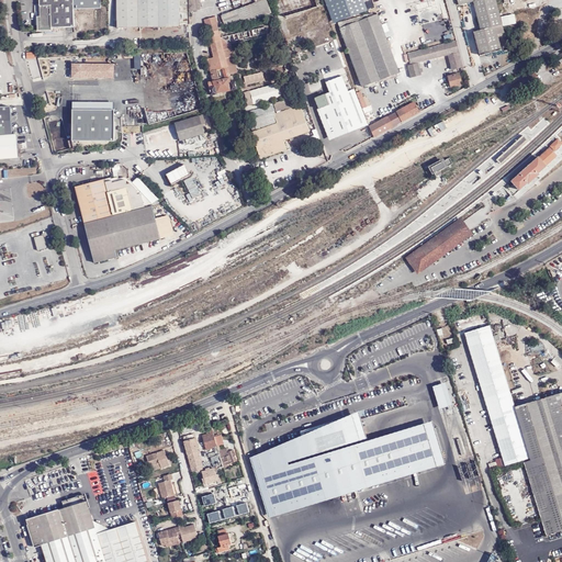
[(71,0),(37,0),(38,7),(33,7),(34,13),(38,13),(40,29),(72,27),(71,0)]
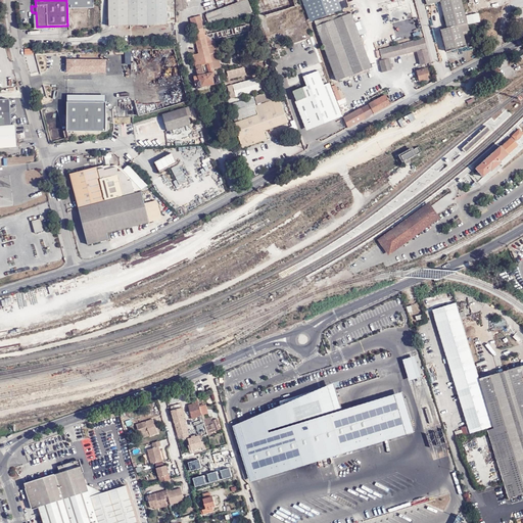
[(168,26),(167,0),(108,0),(109,27),(168,26)]
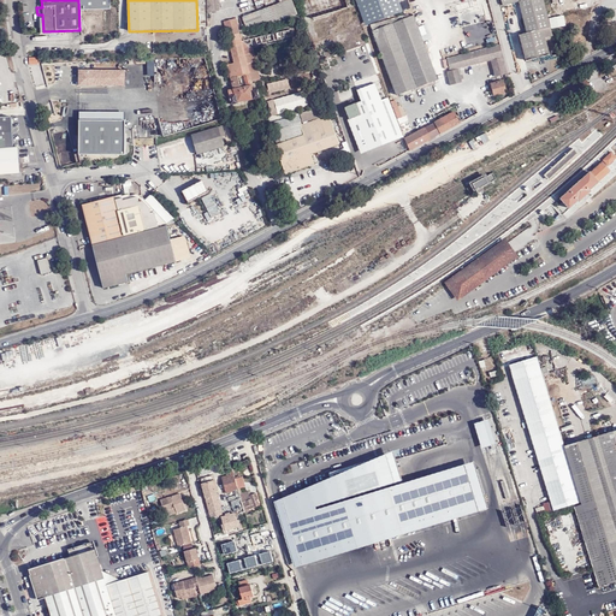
[(206,0),(207,13),(219,11),(217,0),(206,0)]
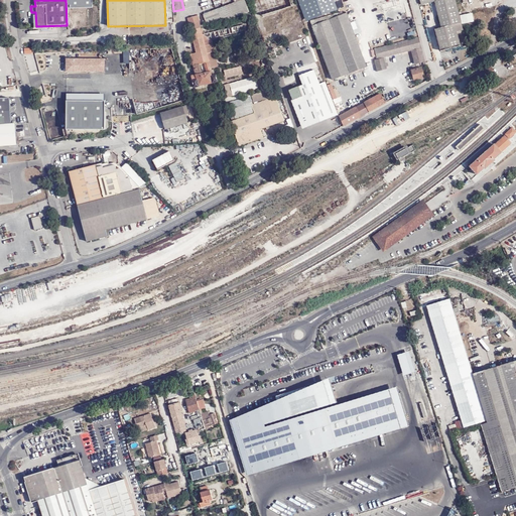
[(203,15),(204,18),(218,13),(218,11),(245,2),(244,0),(233,0),(234,3),(203,15)]
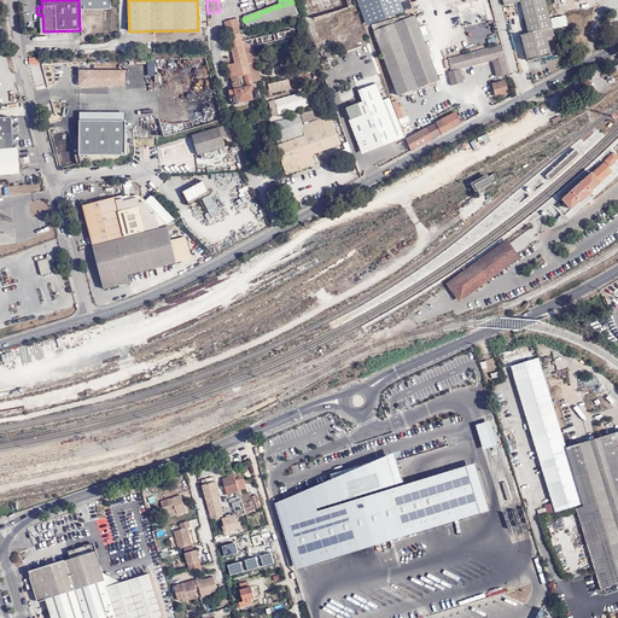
[(305,0),(313,19),(350,7),(347,0),(305,0)]
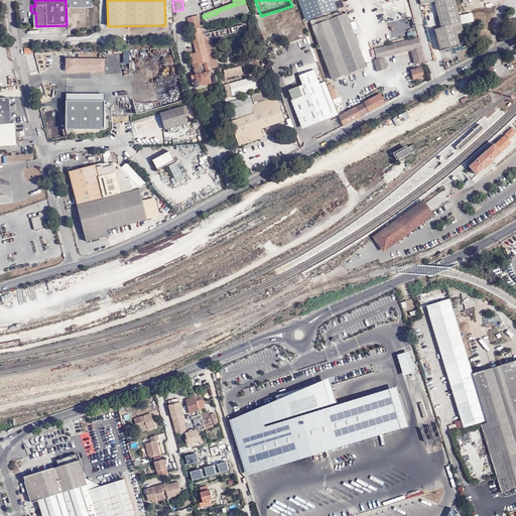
[(335,0),(298,0),(307,20),(339,8),(335,0)]
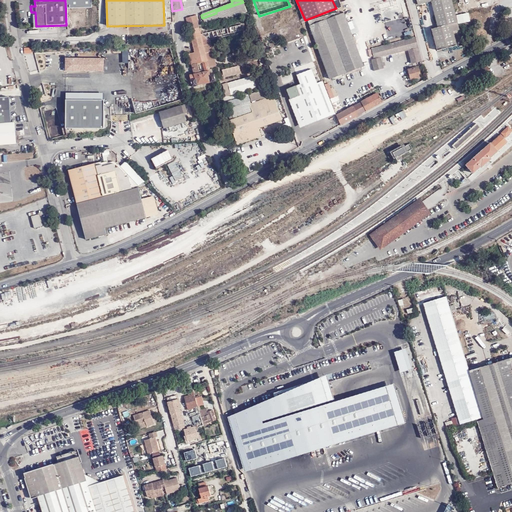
[(457,15),(453,0),(417,0),(419,5),(432,2),(438,28),(432,30),(438,52),(457,46),(454,32),(461,31),(460,29),(457,15)]
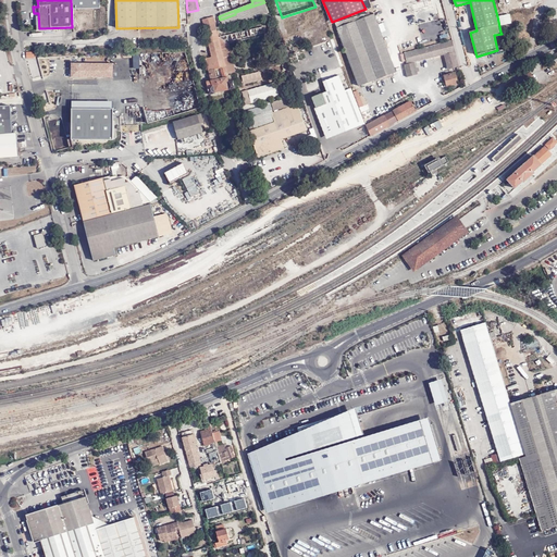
[(268,12),(264,2),(235,12),(235,14),(220,20),(223,26),(237,21),(238,23),(268,12)]
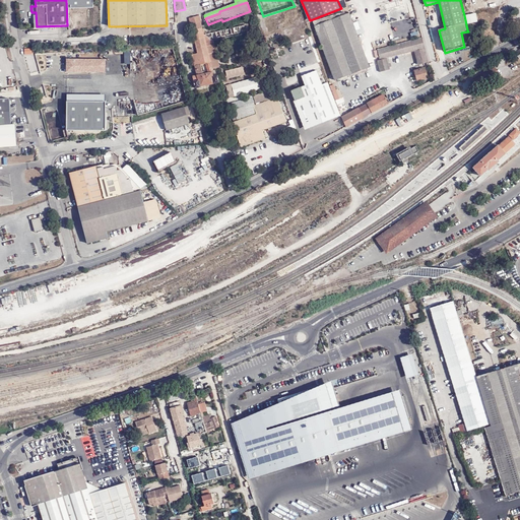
[(295,8),(265,17),(269,33),(299,24),(295,8)]
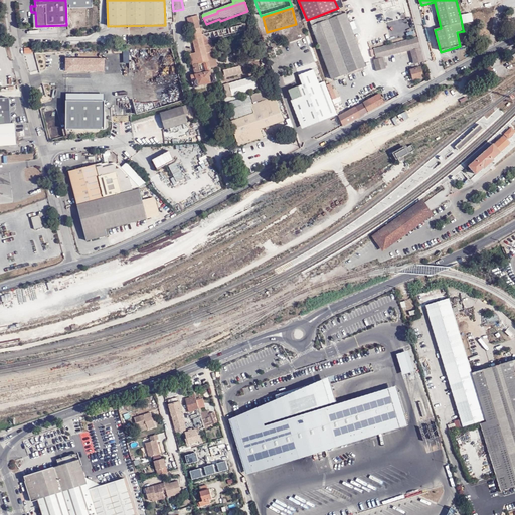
[(347,13),(345,8),(310,20),(332,79),(366,66),(361,50),(347,13)]
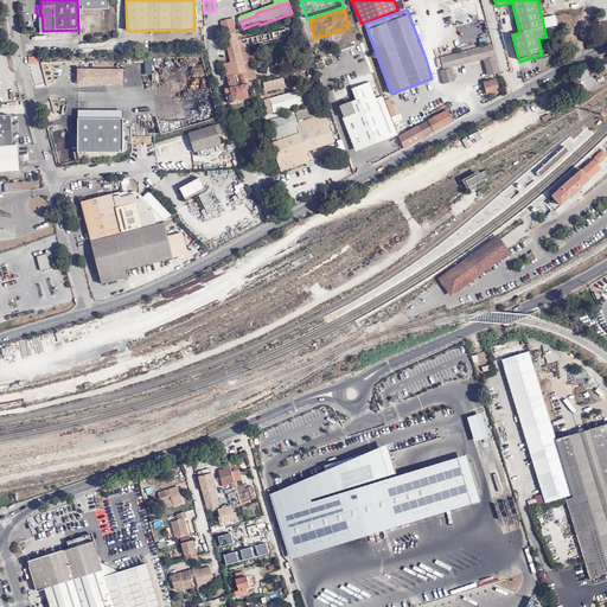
[(556,16),(542,18),(545,34),(560,31),(556,16)]
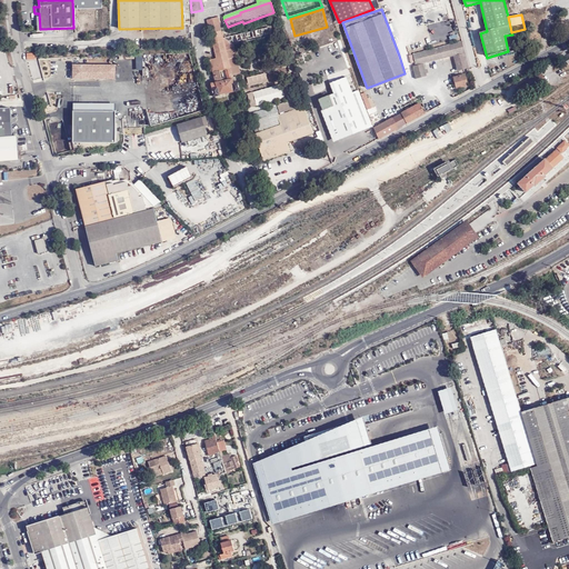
[(257,38),(270,35),(269,28),(222,38),(218,17),(207,20),(215,59),(209,60),(215,83),(210,85),(213,98),(219,96),(219,95),(235,91),(235,92),(239,91),(238,83),(232,85),(231,76),(229,68),(236,66),(230,41),(232,41),(232,43),(253,38),(255,36),(257,38)]
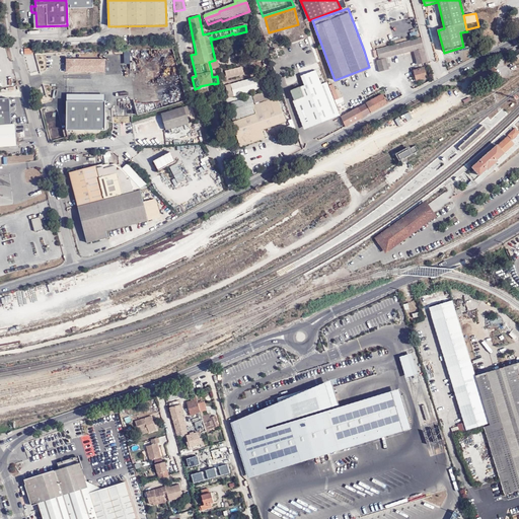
[(210,38),(215,60),(217,60),(213,41),(247,33),(246,31),(234,34),(231,34),(212,40),(212,38),(210,38)]
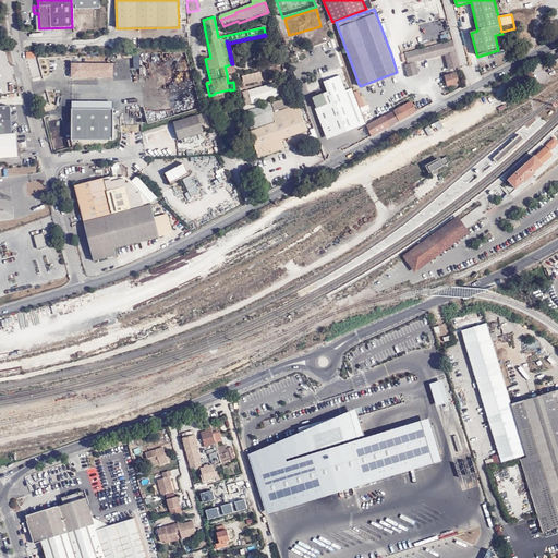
[(455,40),(408,52),(410,63),(414,62),(446,55),(457,51),(455,40)]
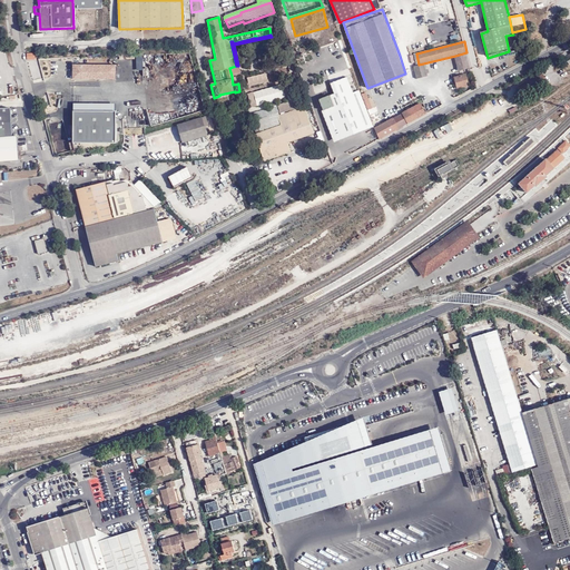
[(459,72),(471,69),(467,53),(454,57),(459,72)]
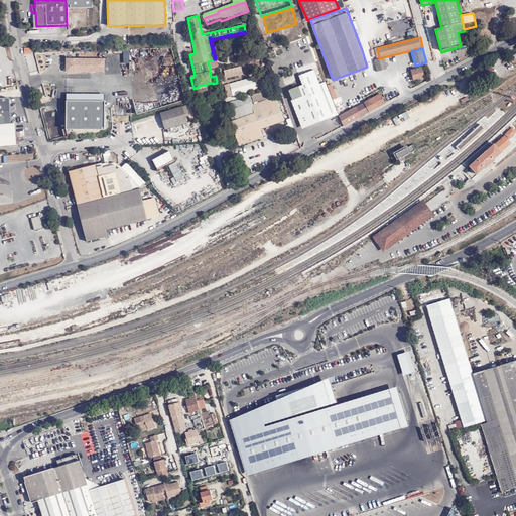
[(36,53),(27,54),(29,75),(38,74),(36,53)]
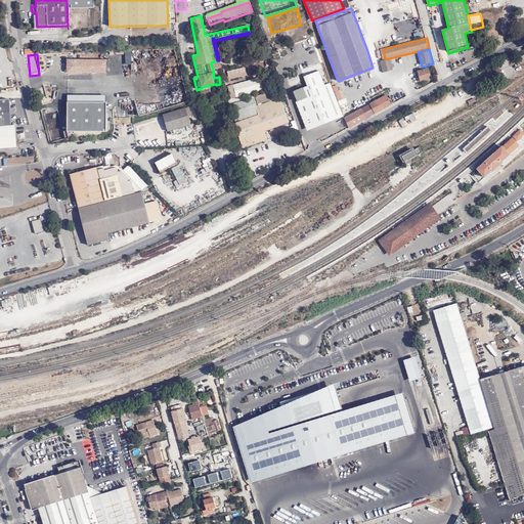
[(102,59),(68,59),(67,75),(106,75),(106,59),(102,59)]
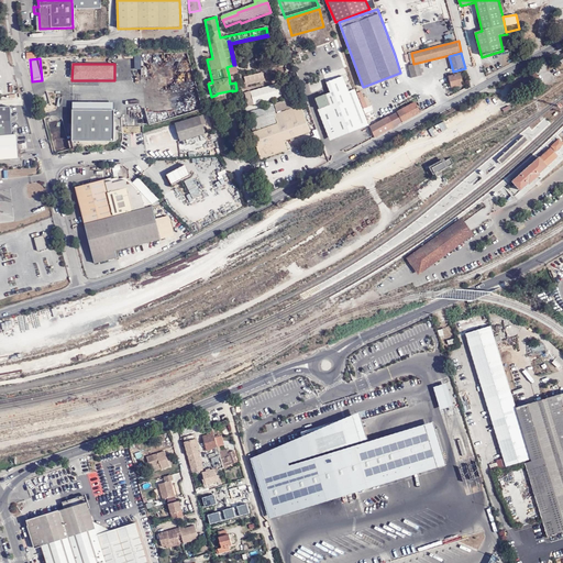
[(419,64),(409,66),(412,79),(422,77),(419,64)]
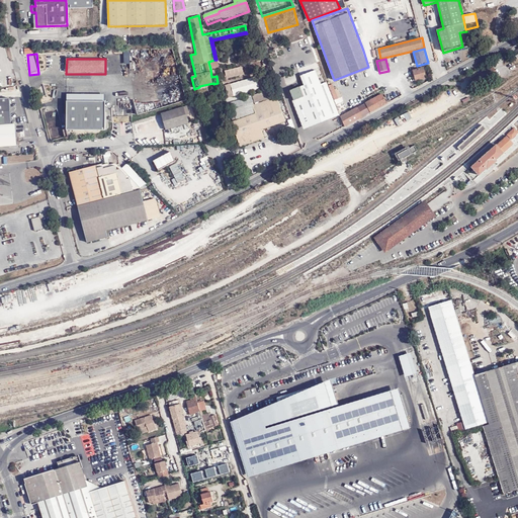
[(217,60),(214,60),(208,62),(210,69),(218,67),(217,60)]
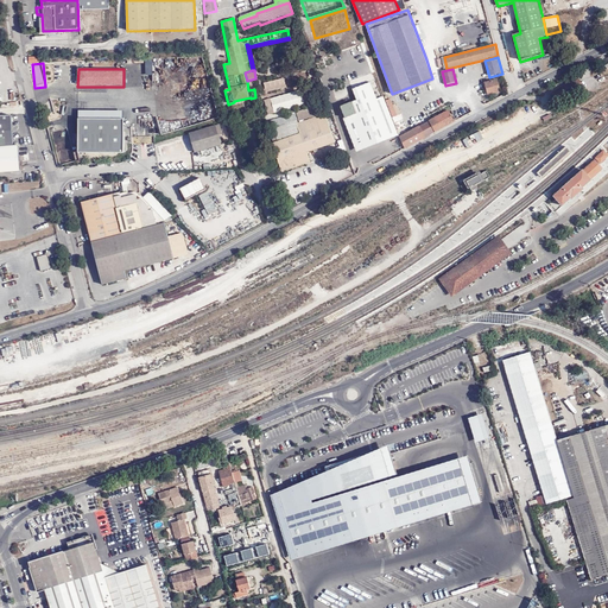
[(393,118),(386,101),(385,95),(377,97),(368,76),(353,81),(356,88),(354,89),(358,100),(341,107),(346,118),(350,116),(363,150),(399,135),(393,118)]
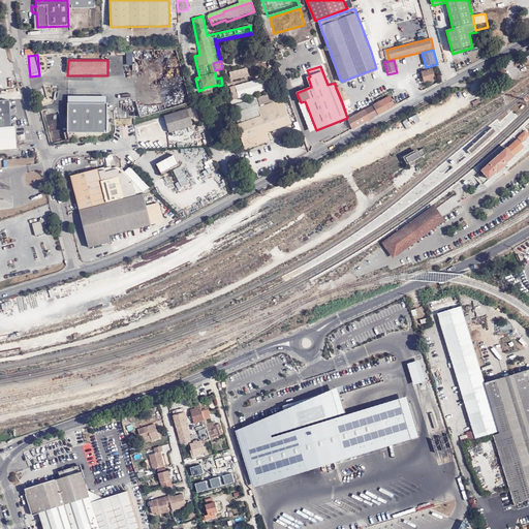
[(228,71),(230,80),(249,75),(247,67),(228,71)]
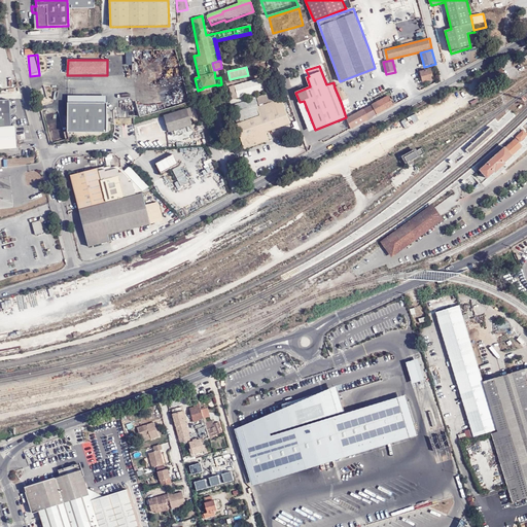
[(500,68),(476,80),(480,88),(504,74),(500,68)]
